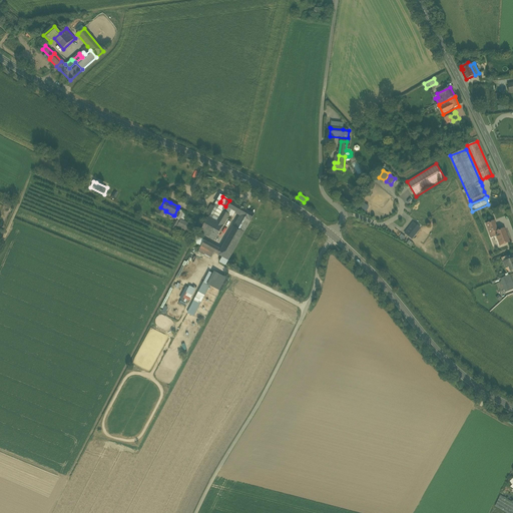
[(214,206),(208,216),(216,221),(223,211),(225,207),(225,206),(219,202),(220,201),(217,200),(214,206)]
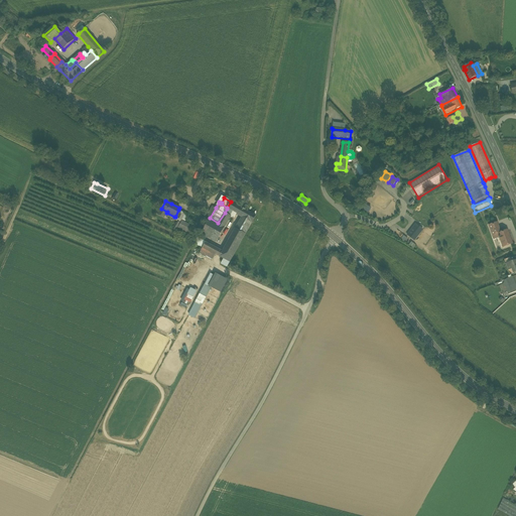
[(237,214),(238,215),(242,208),(231,202),(227,208),(227,209),(237,214)]
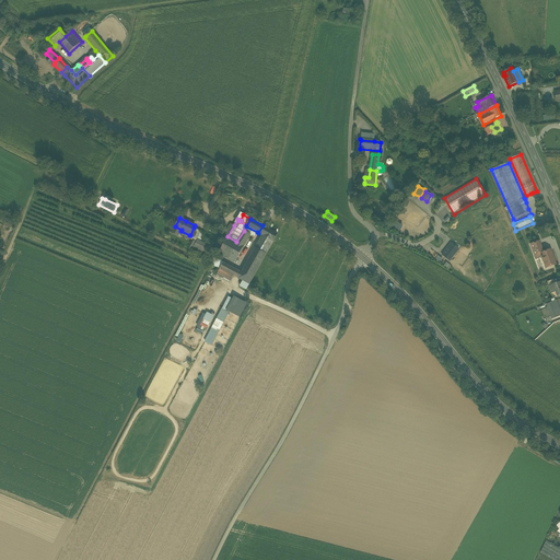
[(537,224),(539,228),(551,223),(550,219),(537,224)]
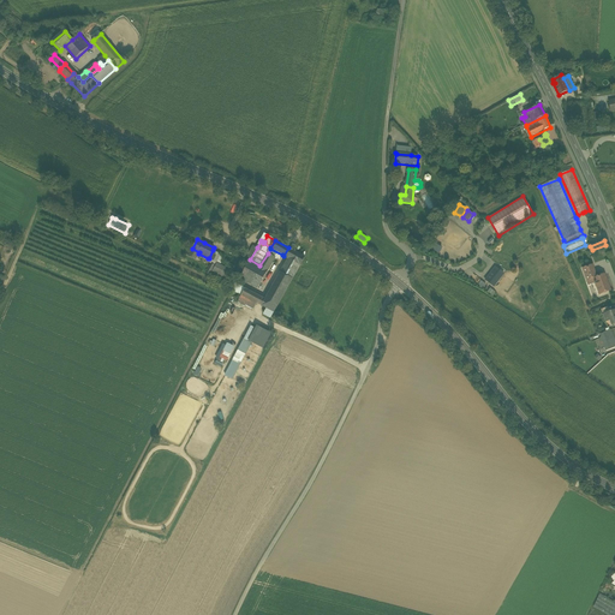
[(442,249),(434,244),(430,249),(440,254),(442,249)]
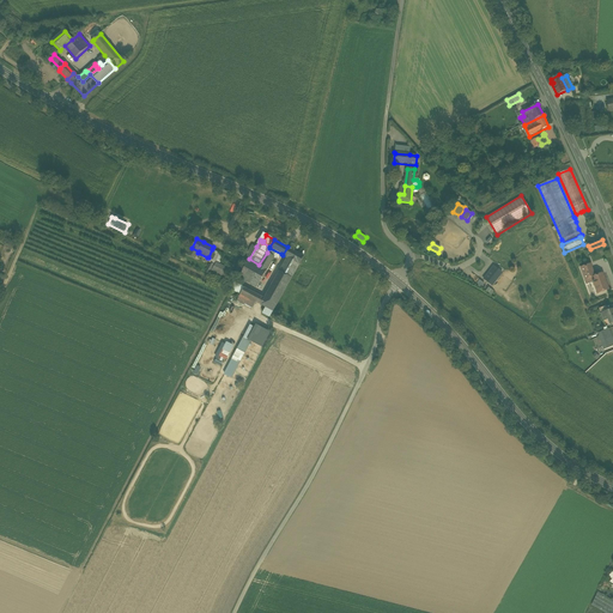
[(246,256),(249,259),(256,247),(253,246),(246,256)]
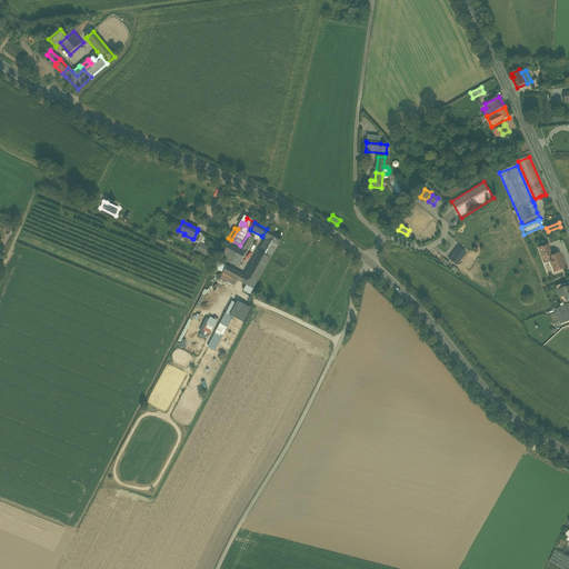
[(181,240),(183,235),(185,233),(178,230),(177,233),(175,237),(181,240)]
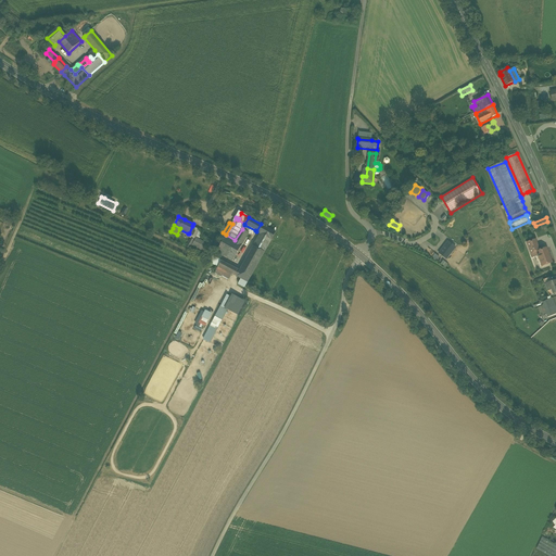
[(252,235),(255,230),(244,225),(242,229),(249,234),(252,235)]
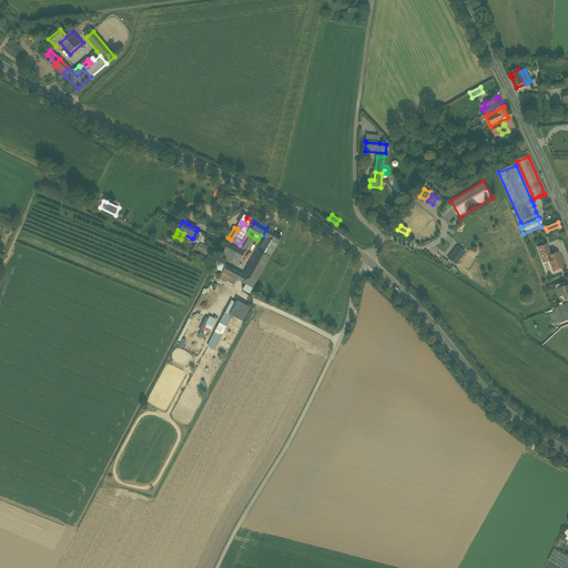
[(282,237),(270,231),(265,239),(266,239),(245,276),(242,283),(246,285),(253,288),(282,237)]
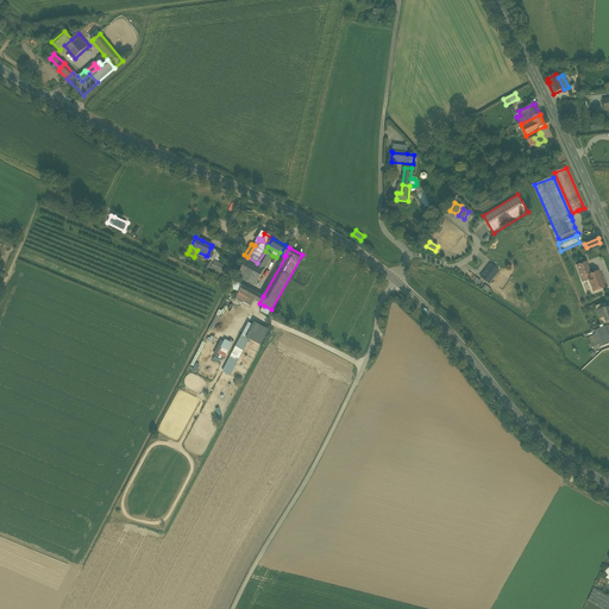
[(223,253),(215,250),(212,258),(209,262),(213,264),(215,261),(218,263),(223,253)]
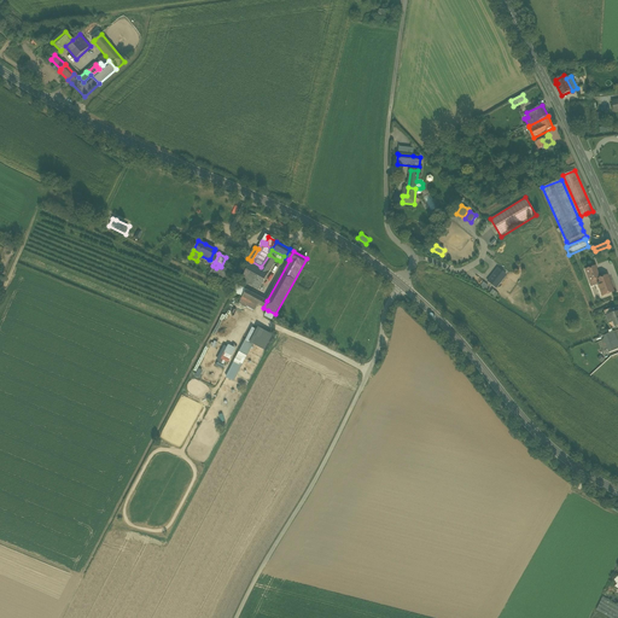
[(242,280),(258,290),(277,260),(269,255),(261,267),(251,261),(242,280)]
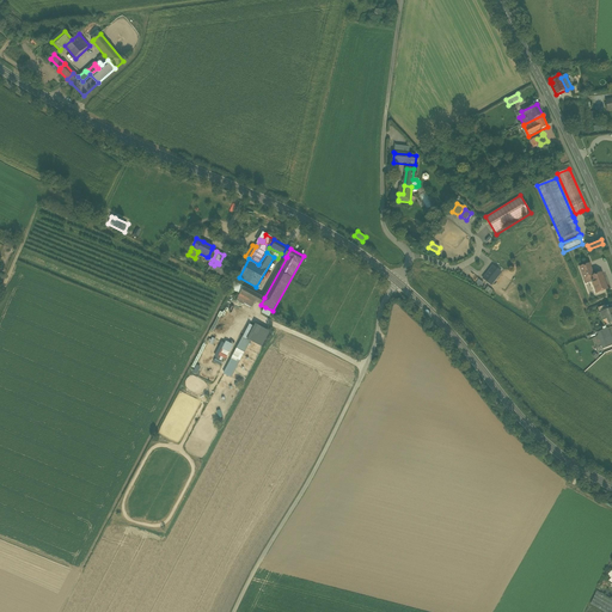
[(219,280),(221,275),(226,279),(231,270),(219,264),(216,262),(214,265),(209,275),(219,280)]
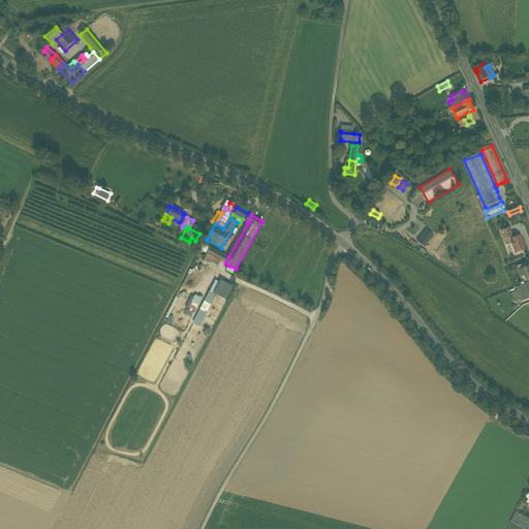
[(501,231),(504,239),(512,236),(509,228),(501,231)]
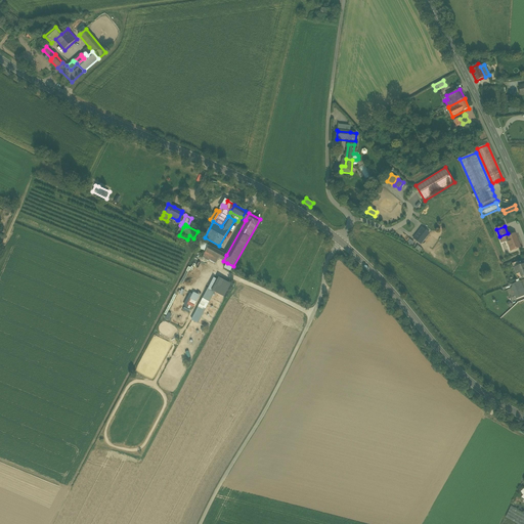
[(413,238),(417,242),(426,230),(423,227),(413,238)]
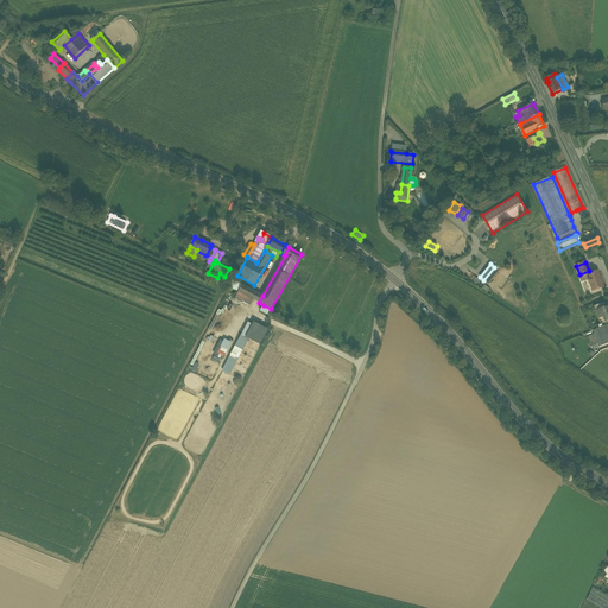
[(498,271),(494,267),(483,280),(488,284),(498,271)]
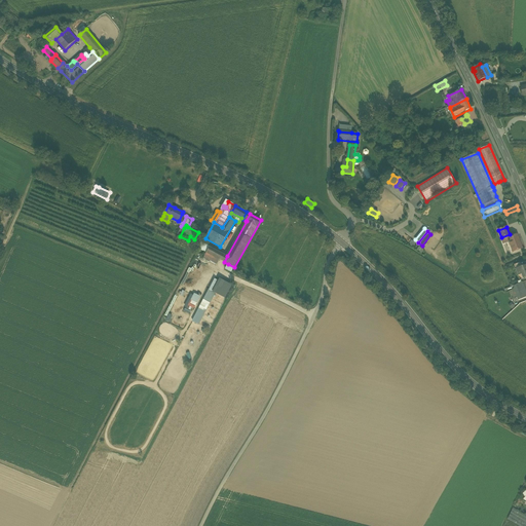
[(511,247),(513,252),(522,249),(520,242),(519,240),(517,235),(517,234),(511,237),(510,234),(501,237),(502,240),(508,238),(509,238),(510,241),(509,241),(510,243),(510,247),(511,247)]
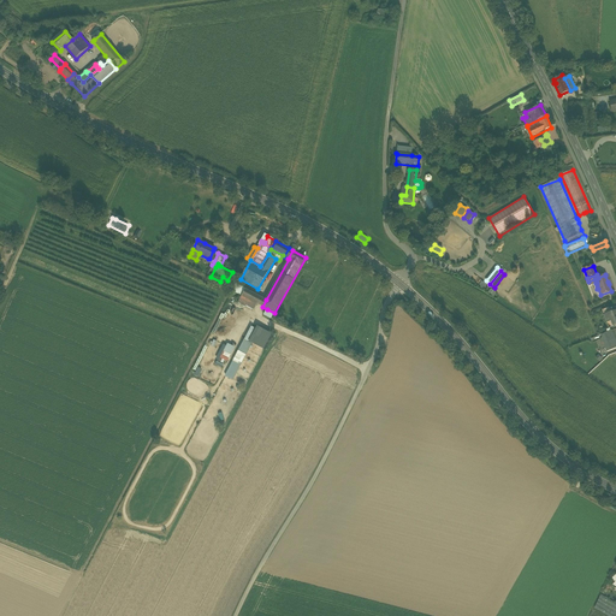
[(261,297),(232,282),(230,286),(229,289),(234,291),(240,295),(242,296),(258,303),(261,297)]
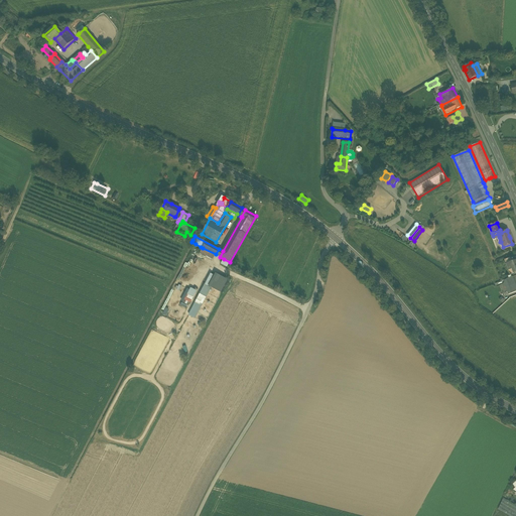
[(213,259),(216,254),(203,248),(200,252),(206,256),(213,259)]
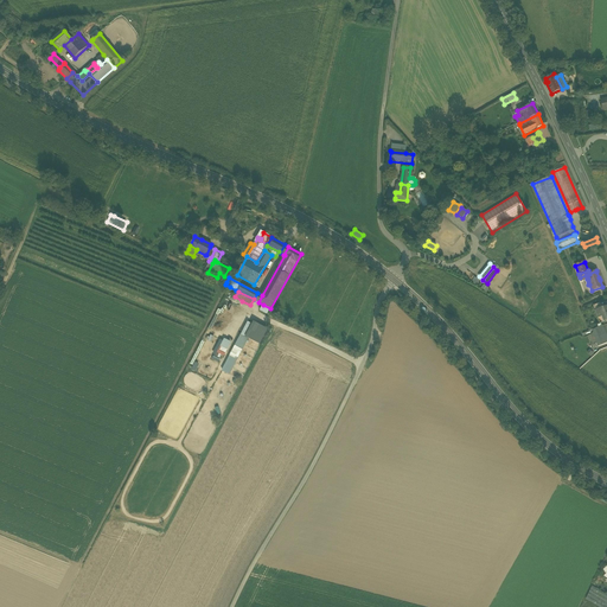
[(267,314),(270,308),(263,305),(260,311),(267,314)]
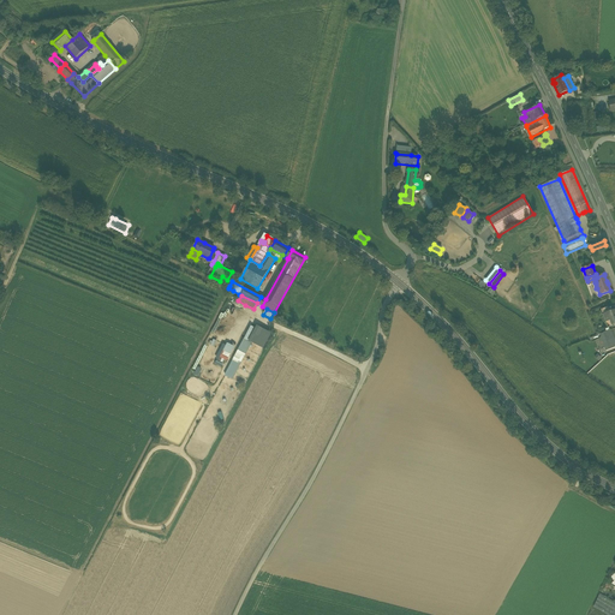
[(610,321),(613,326),(614,326),(614,324),(614,310),(609,312),(603,315),(605,322),(610,321)]
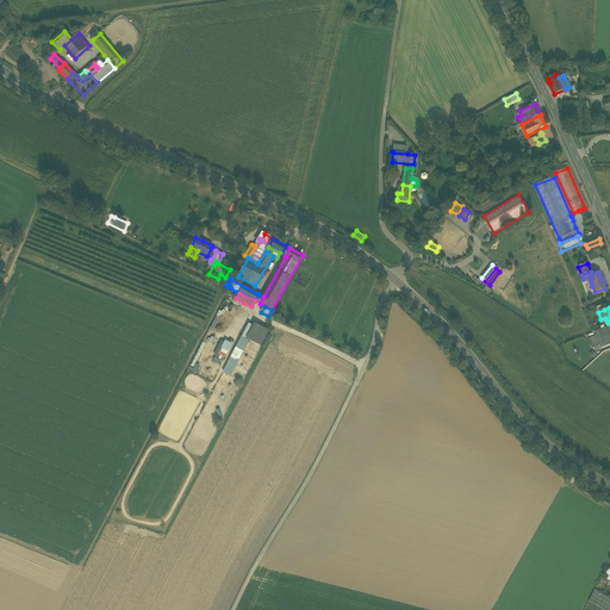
[(242,337),(243,337),(246,338),(253,325),(249,324),(242,337)]
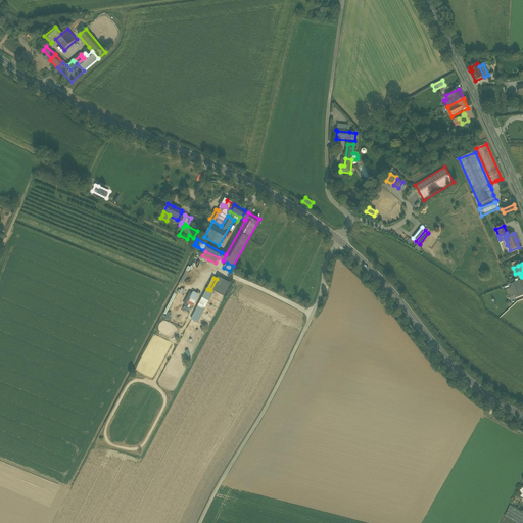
[(215,291),(224,296),(230,284),(218,278),(211,290),(215,291)]
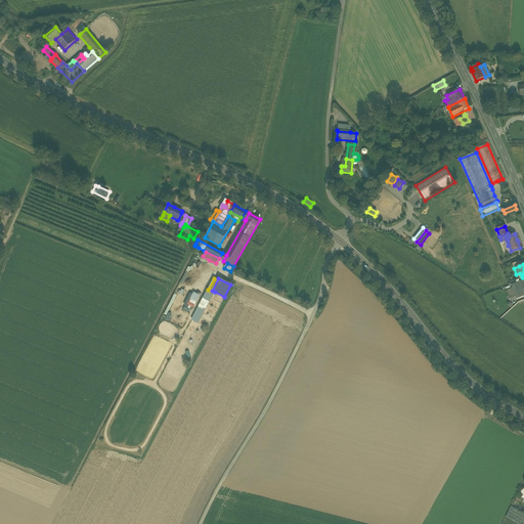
[(520,281),(515,284),(520,298),(523,296),(523,291),(520,281)]
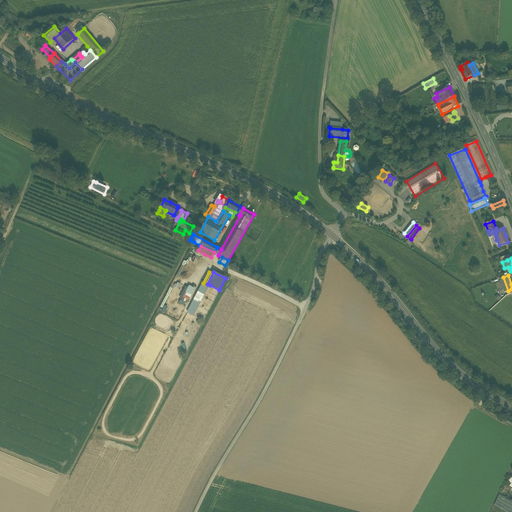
[(504,293),(508,291),(503,277),(499,279),(504,292),(504,293)]
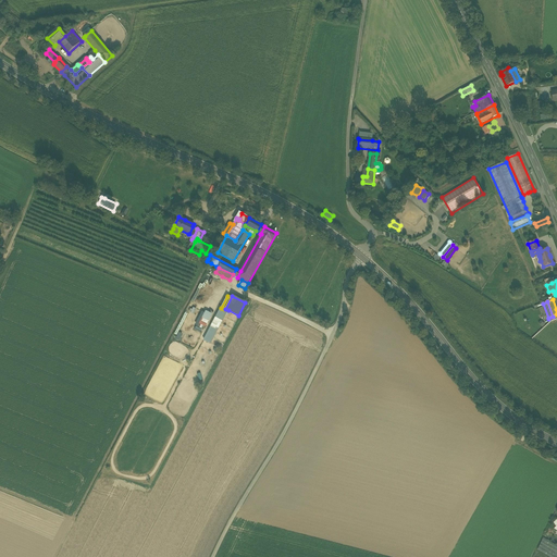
[(227,311),(224,309),(222,308),(205,341),(211,344),(214,337),(227,311)]
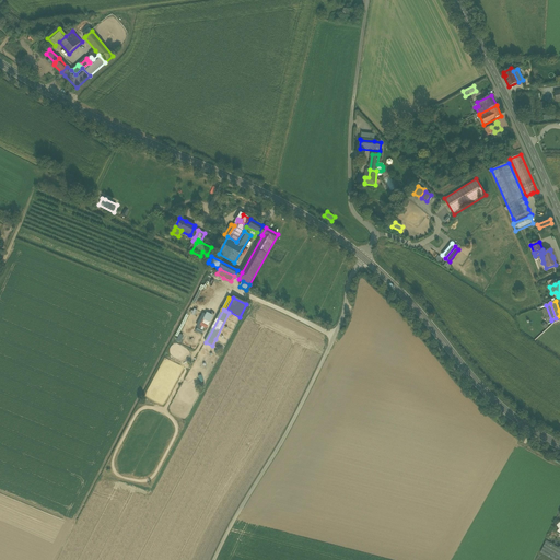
[(197,327),(199,328),(200,326),(206,315),(203,313),(196,327),(197,327)]
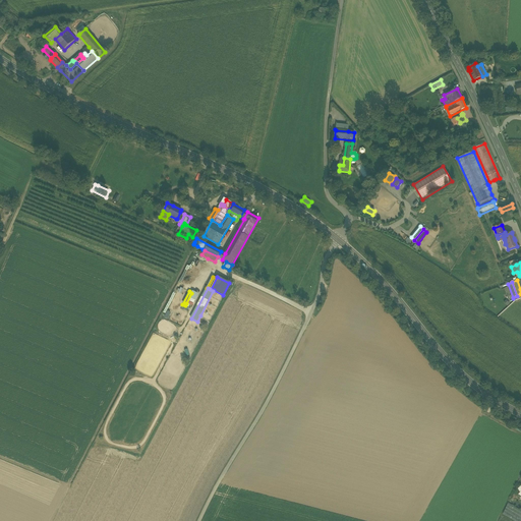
[(190,305),(192,305),(196,296),(191,293),(186,303),(190,305)]
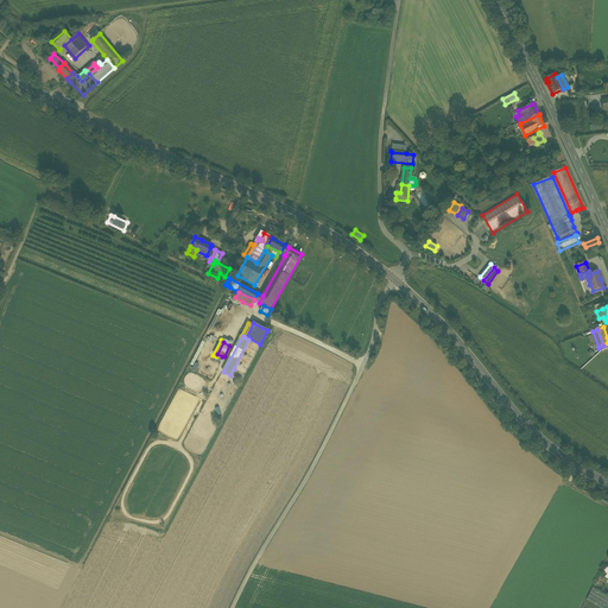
[(587,600),(600,607),(607,607),(607,595),(594,587),(587,600)]
